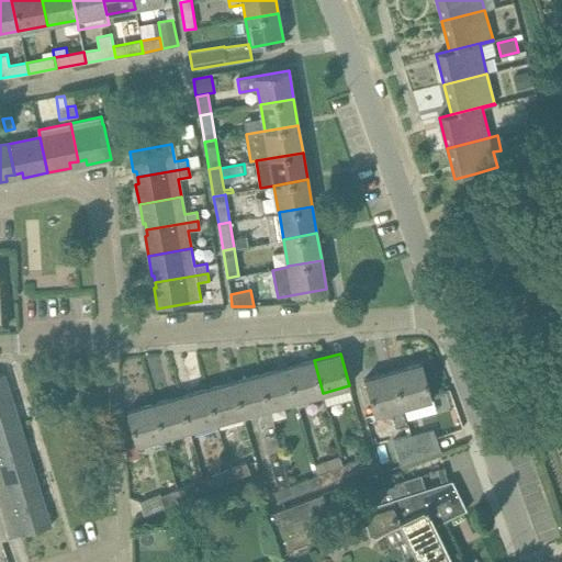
[(314,360),(288,368),(296,400),(323,393),(314,360)]
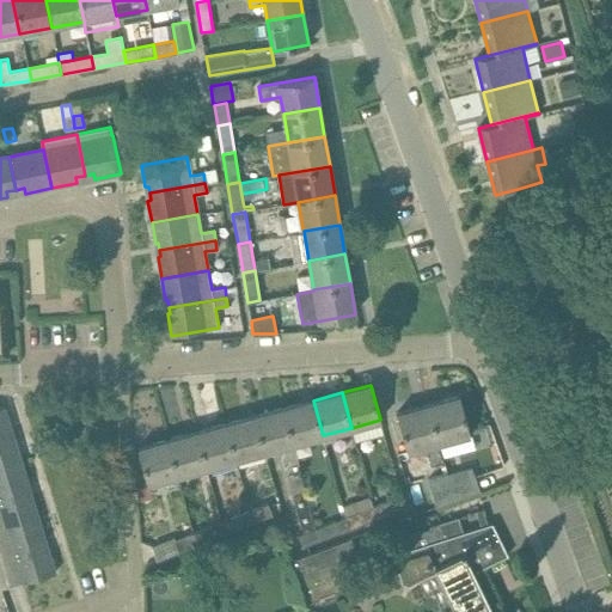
[(460,396),(428,405),(444,461),(457,458),(452,439),(470,434),(460,396)]
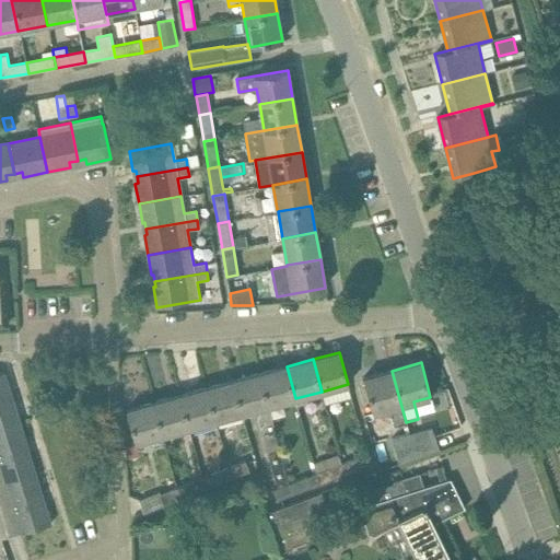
[(287,366),(259,373),(268,406),(282,403),(286,411),(296,409),(294,399),(295,398),(287,366)]
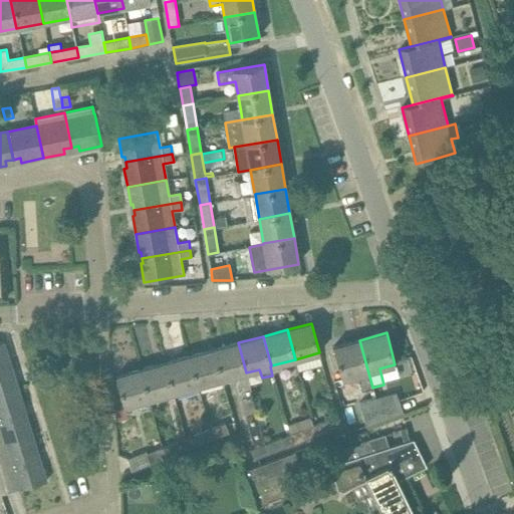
[(372,388),(359,340),(333,347),(342,379),(358,374),(362,391),(372,388)]
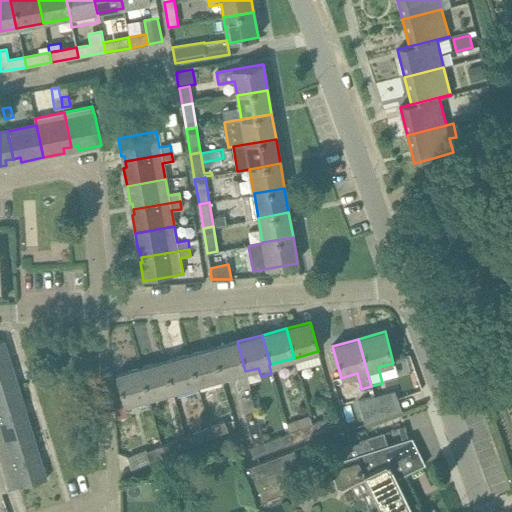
[(0,366),(8,364),(7,359),(9,359),(4,340),(0,341),(0,366)]
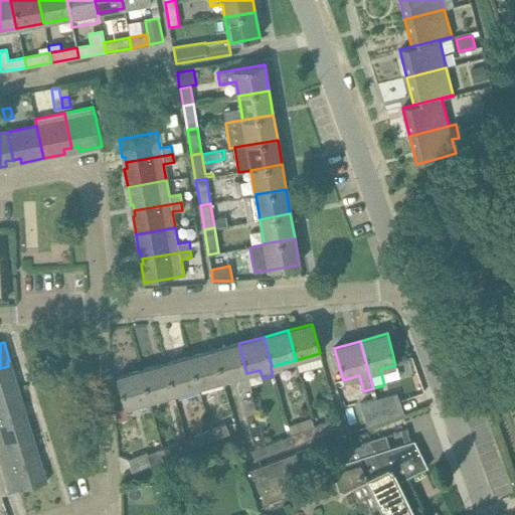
[(238,343),(214,350),(222,380),(223,380),(246,373),(238,343)]
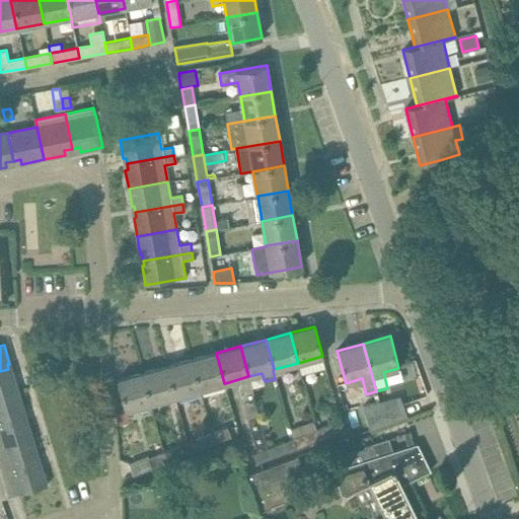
[(224,383),(216,353),(191,360),(200,390),(213,386),(224,383)]
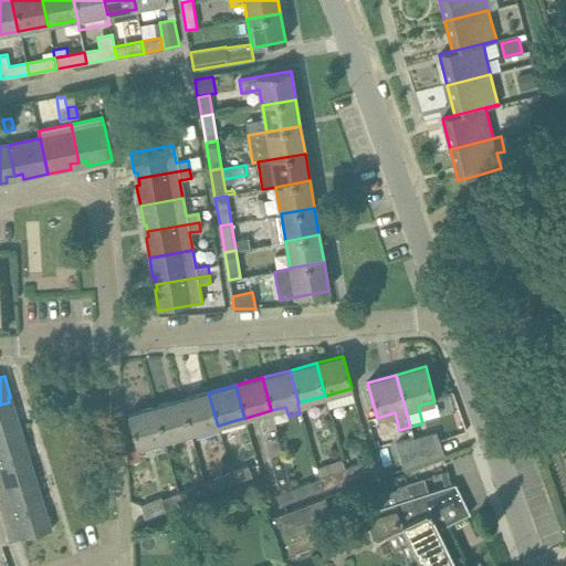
[(208,392),(181,399),(190,432),(218,426),(208,392)]
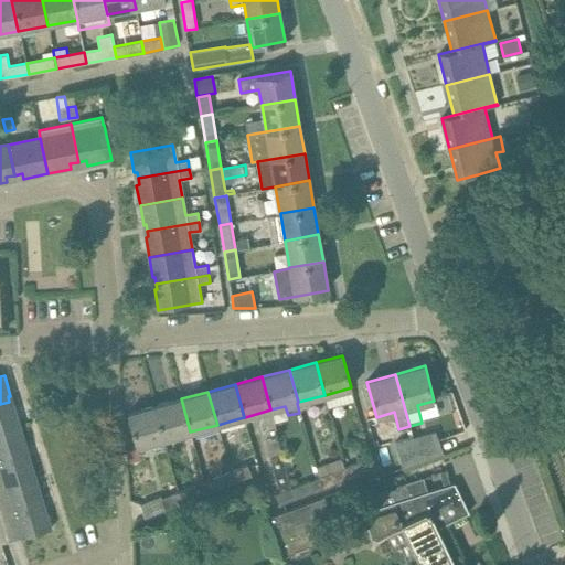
[(181,398),(155,406),(163,439),(190,432),(181,398)]
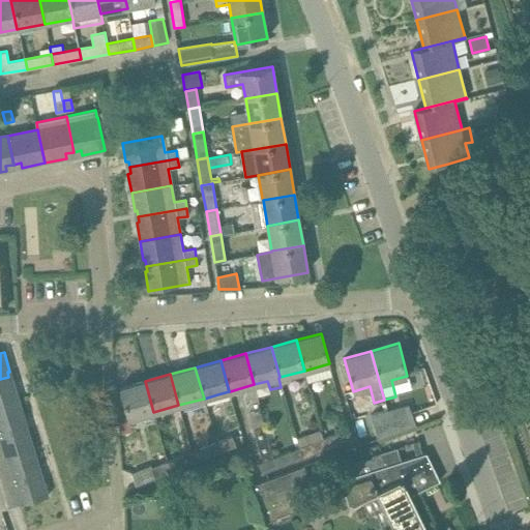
[(10,383),(8,377),(0,379),(0,406),(19,401),(12,382),(10,383)]
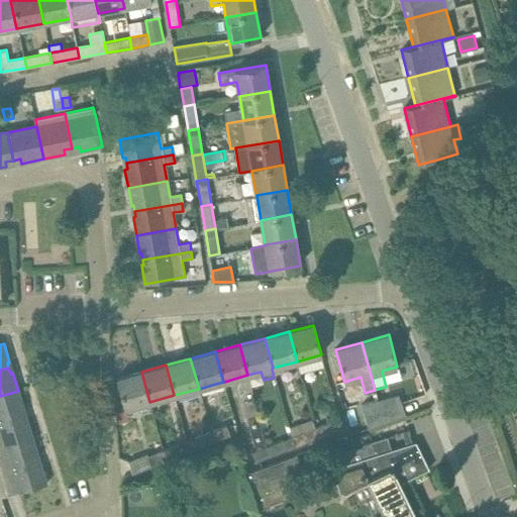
[(149,402),(141,372),(116,379),(124,409),(149,402)]
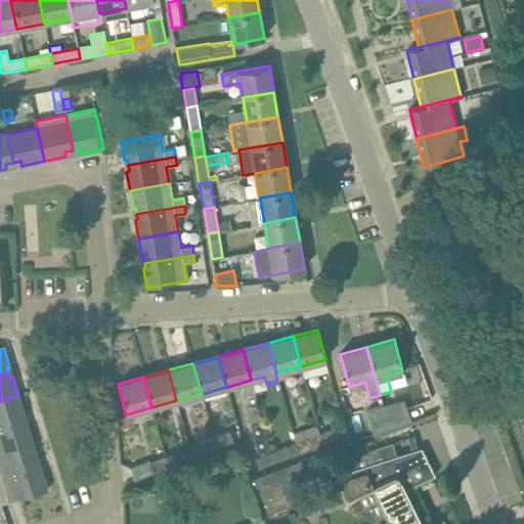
[(0,427),(23,421),(23,419),(25,418),(18,396),(0,401),(0,427)]
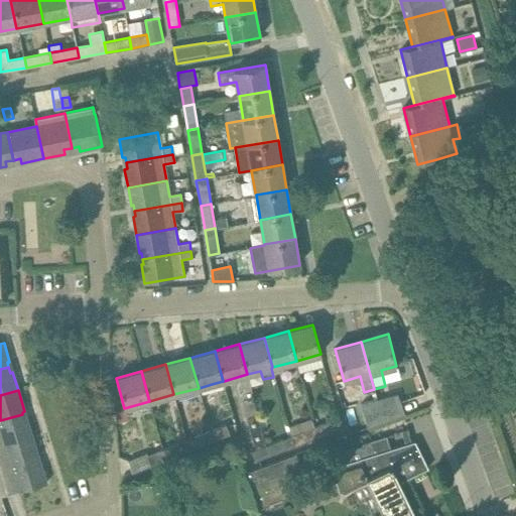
[(397,394),(378,400),(384,422),(403,415),(397,394)]
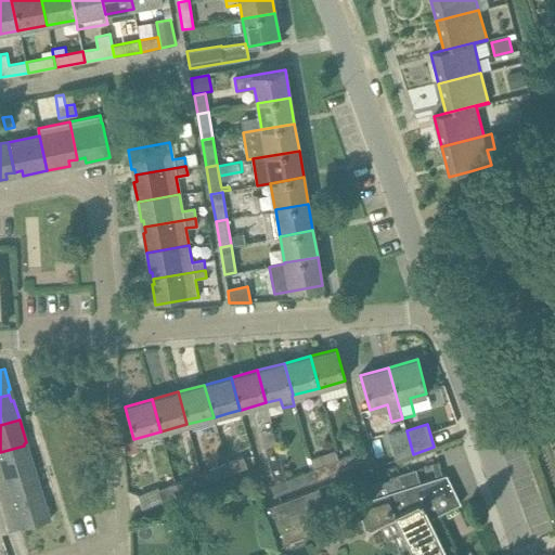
[(291,490),(286,479),(272,429),(261,433),(275,483),(270,486),(274,497),(291,490)]
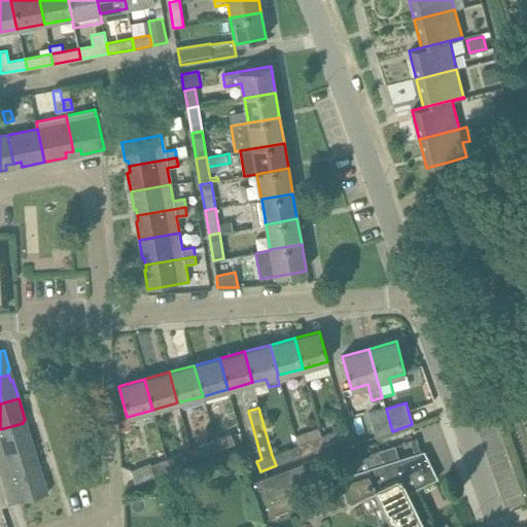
[(376,436),(392,431),(386,409),(369,413),(376,436)]
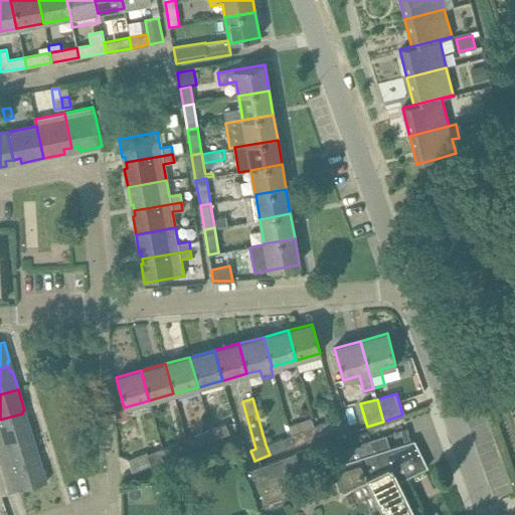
[(0,445),(32,436),(28,421),(25,422),(22,413),(0,419),(0,445)]
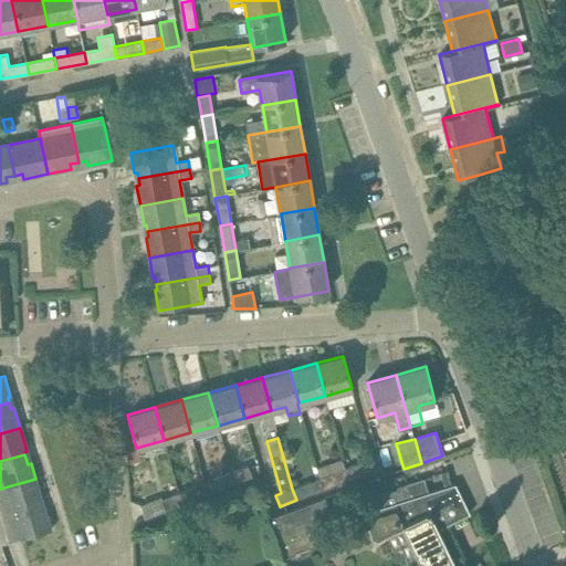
[(346,468),(352,478),(374,469),(370,458),(346,468)]
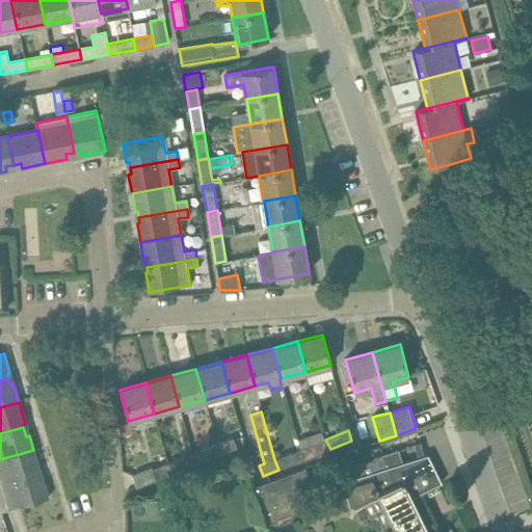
[(330,449),(325,440),(322,431),(298,441),(301,449),(306,459),(330,449)]
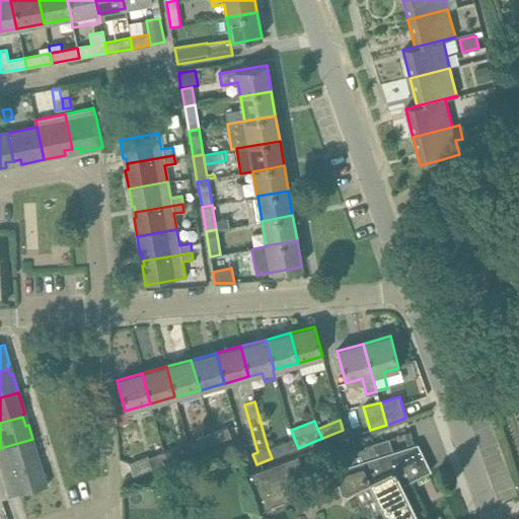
[(171,449),(165,428),(157,430),(166,463),(190,454),(187,443),(171,449)]
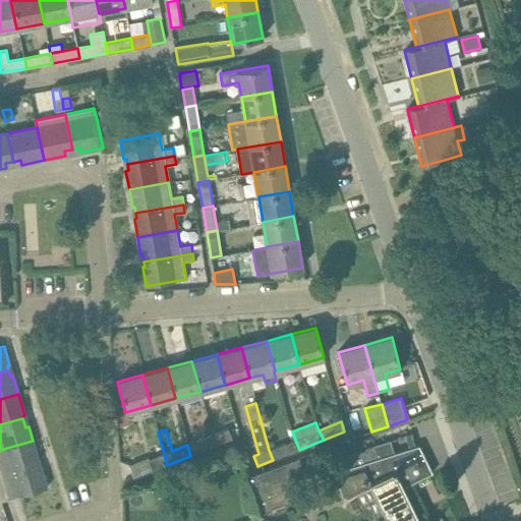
[(212,436),(215,446),(232,439),(228,429),(212,436)]
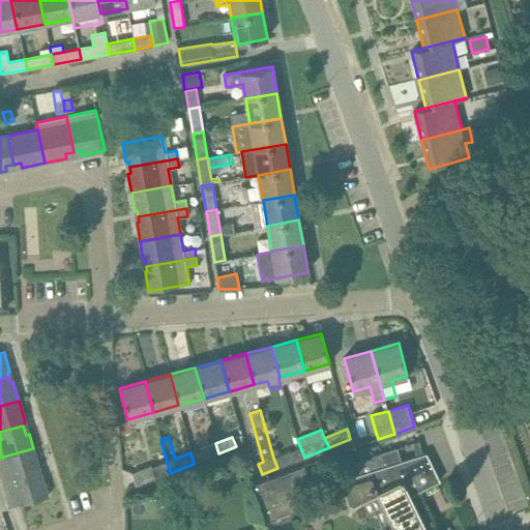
[(155,478),(170,473),(160,439),(151,442),(158,466),(151,468),(150,466),(131,473),(136,486),(155,478)]
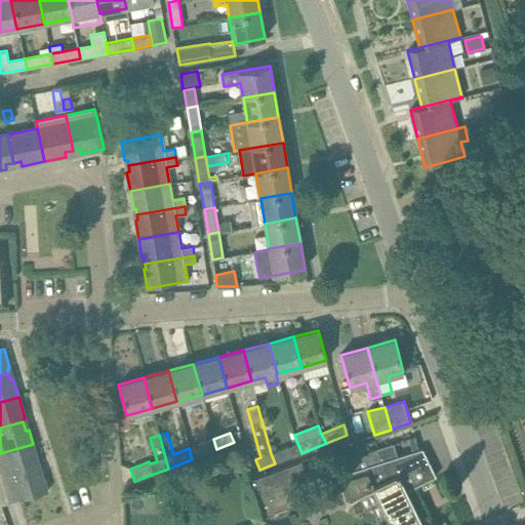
[(216,449),(213,439),(189,448),(192,459),(216,449)]
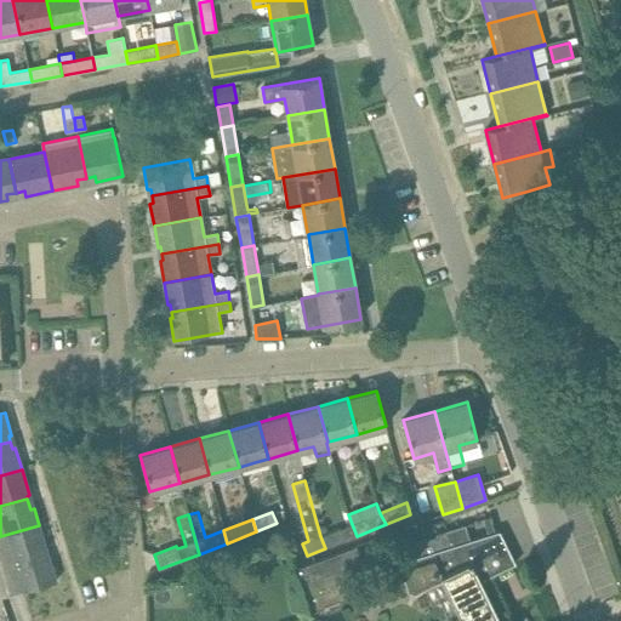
[(325,548),(357,536),(352,524),(320,536),(325,548)]
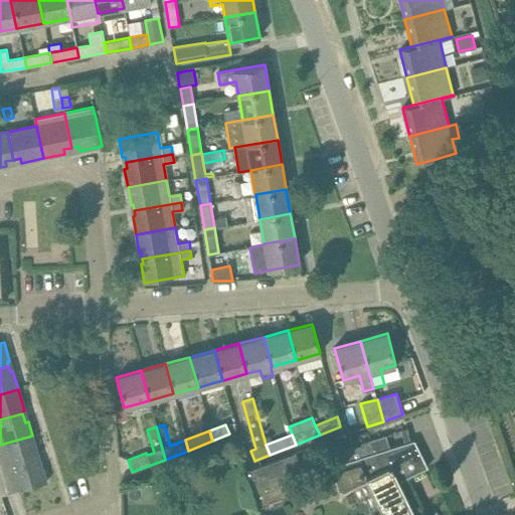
[(0,471),(37,460),(36,458),(39,457),(32,436),(0,445),(0,471)]
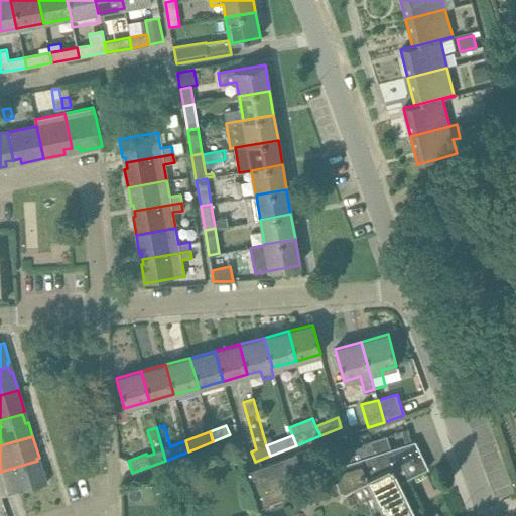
[(347,493),(368,482),(393,470),(399,483),(428,469),(415,441),(390,448),(386,436),(363,442),(363,444),(345,449),(345,452),(331,456),(334,468),(332,468),(338,491),(347,493)]
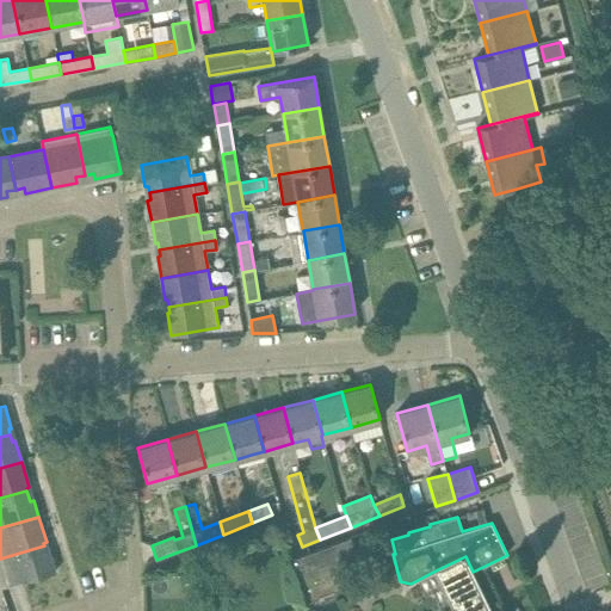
[(365,579),(351,538),(300,556),(291,560),(307,602),(318,599),(319,596),(333,591),(335,592),(343,590),(344,587),(365,579)]
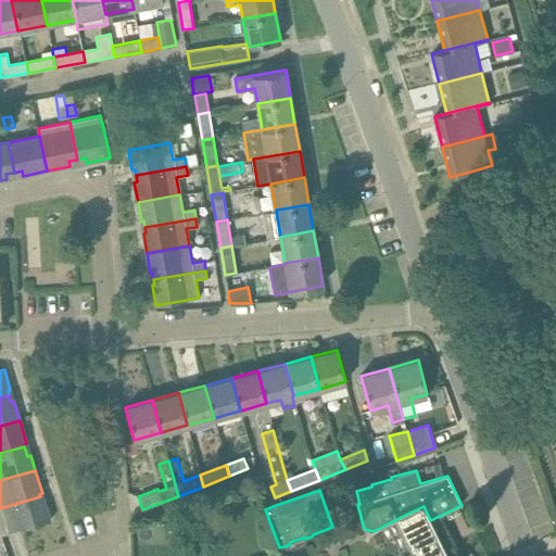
[(40,496),(0,508),(0,535),(50,520),(46,505),(42,506),(40,496)]
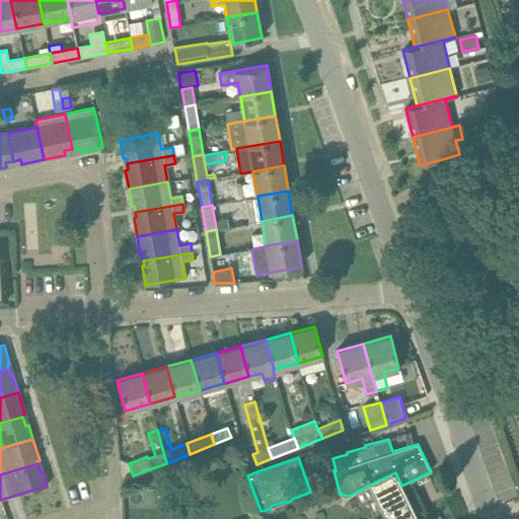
[(395,472),(370,485),(386,518),(409,518),(417,516),(401,486),(395,472)]
